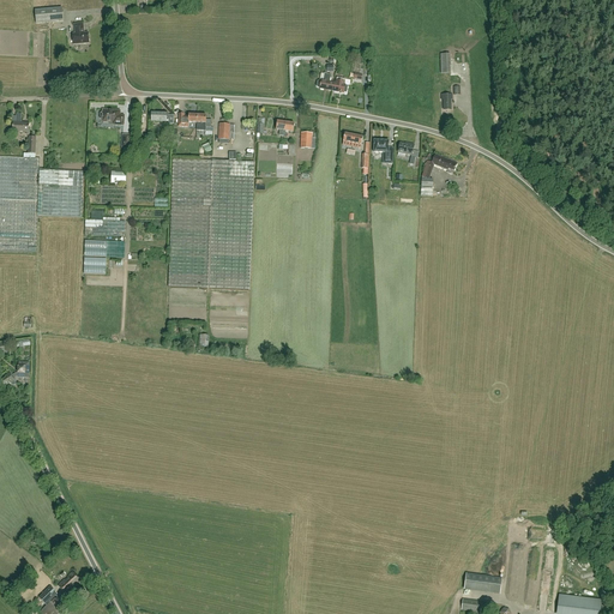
[(62,8),(35,11),(36,24),(64,22),(62,8)]
